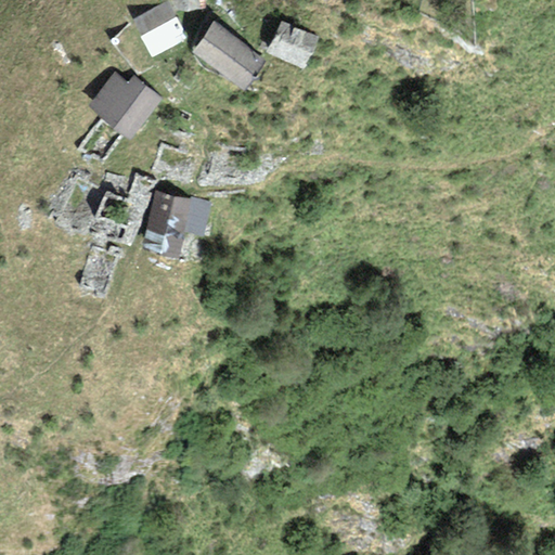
[(198,0),(172,0),(173,11),(199,9),(198,0)]
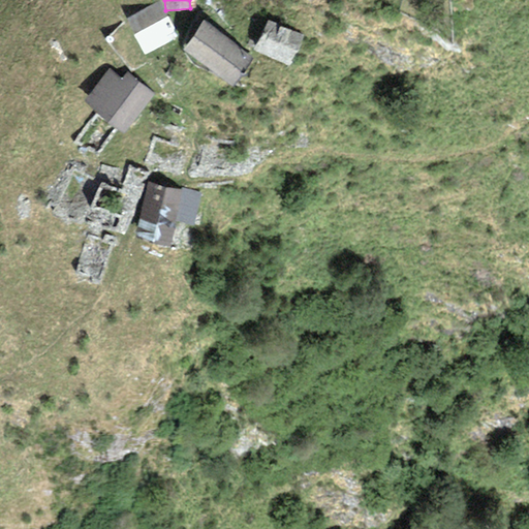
[(160,1),(126,19),(145,54),(178,36),(160,1)]
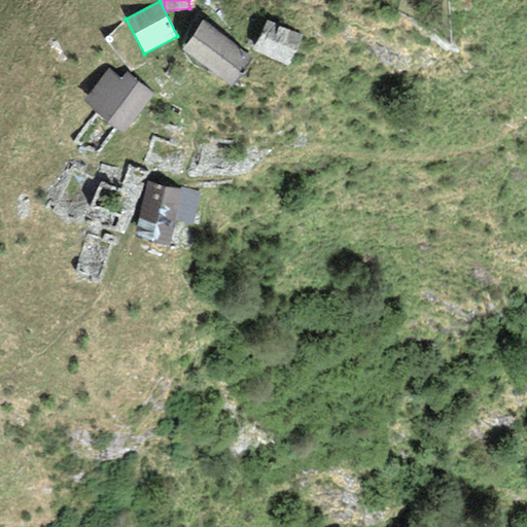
[(252,59),(204,21),(182,49),(230,88),(252,59)]
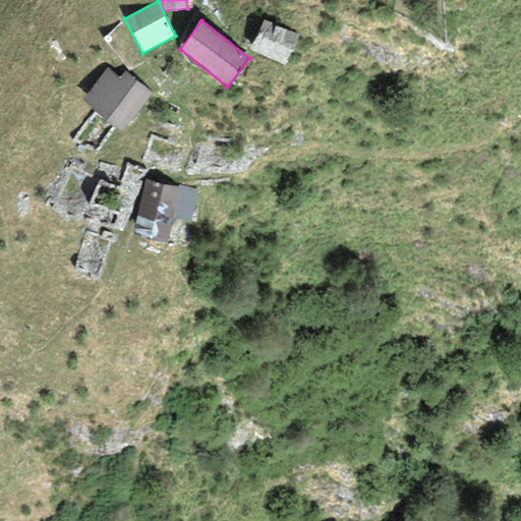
[(299,36),(264,20),(250,51),(286,66),(299,36)]
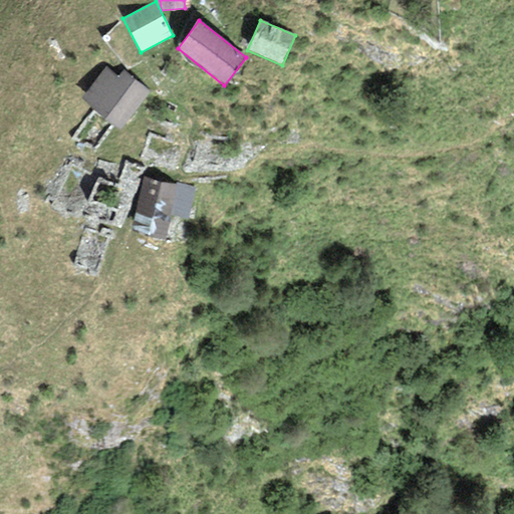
[(79,98),(119,130),(150,91),(123,70),(118,77),(104,66),(79,98)]
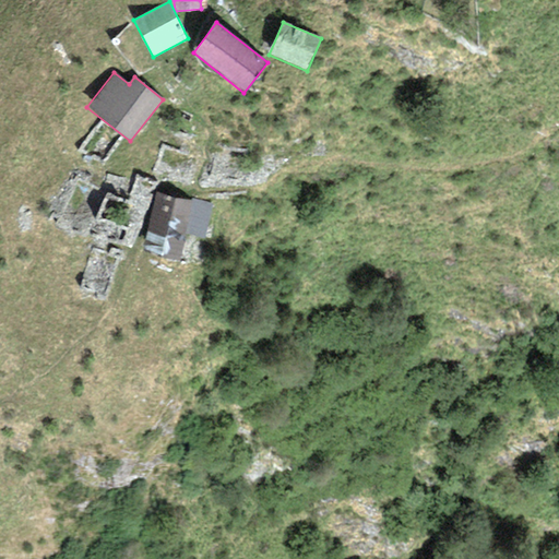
[(191,200),(156,192),(141,253),(178,262),(185,234),(193,201),(191,200)]
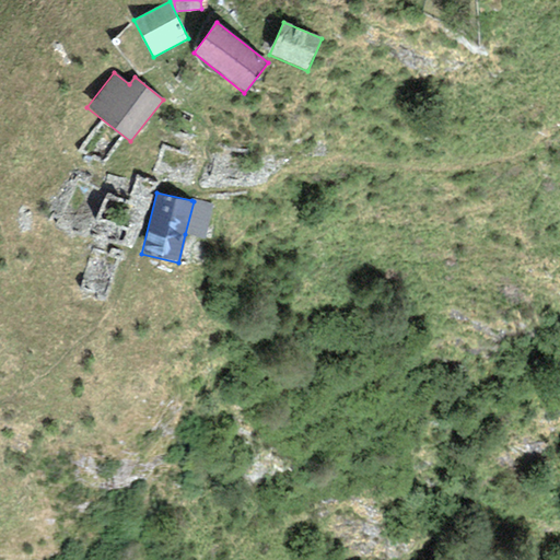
[(191,198),(191,200),(194,201),(185,234),(205,240),(213,203),(191,198)]
